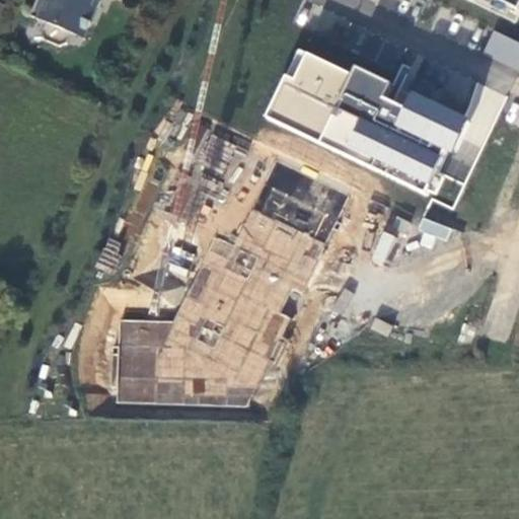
[(33,0),(27,16),(44,23),(40,33),(42,41),(57,48),(64,45),(73,22),(86,28),(98,0),(124,0),(33,0)]
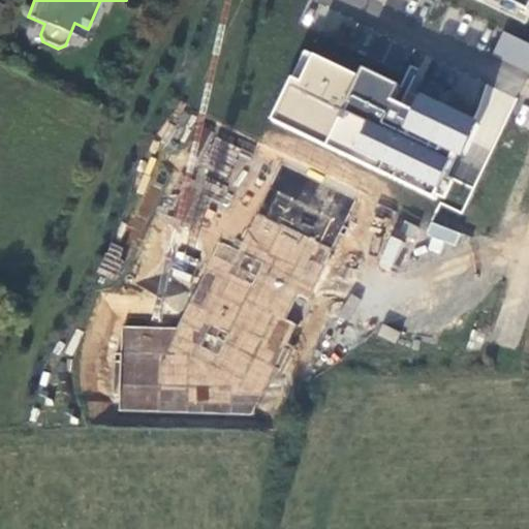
[(528,0),(475,0),(525,23),(528,13),(528,0)]
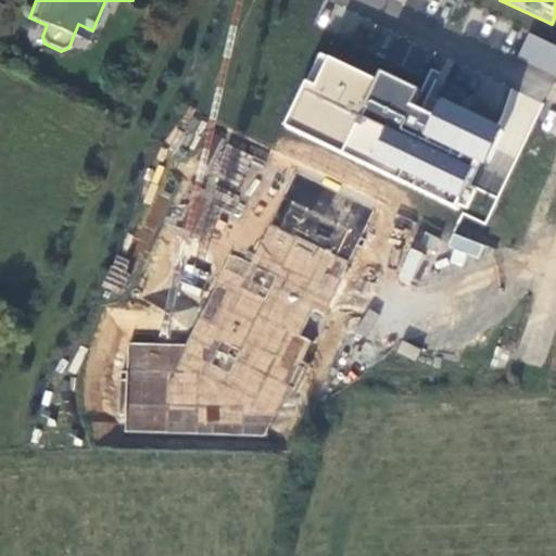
[(516,58),(555,74),(555,43),(527,33),(516,58)]
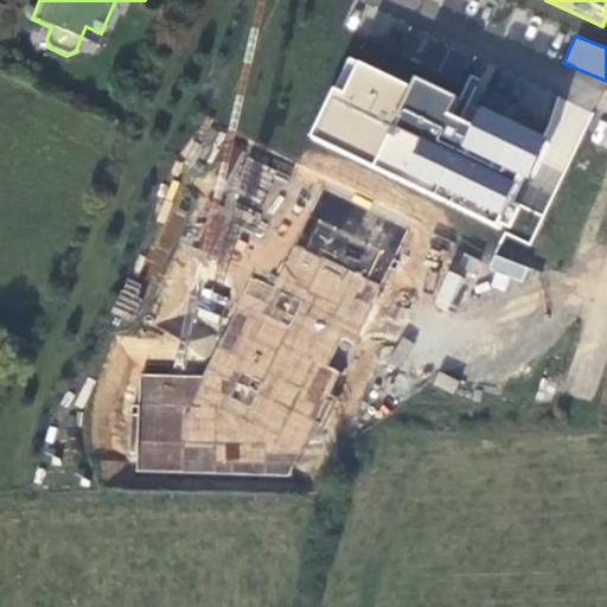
[(357,62),(314,141),(499,230),(502,224),(511,229),(538,172),(550,146),(421,83),(419,90),(357,62)]
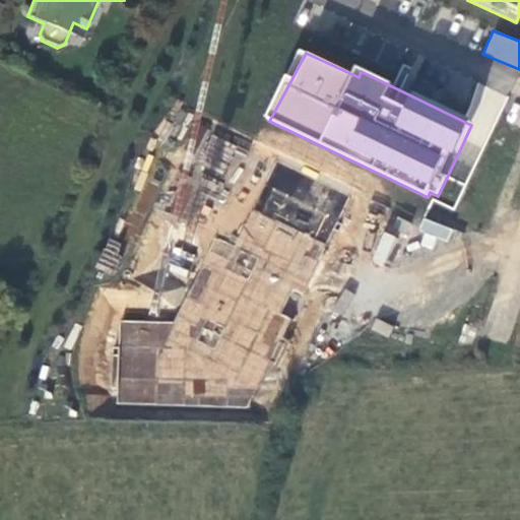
[(222,181),(238,147),(208,134),(171,215),(190,224),(212,176),(222,181)]
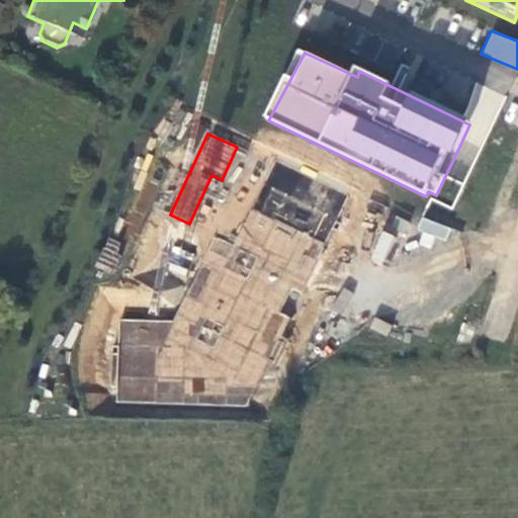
[(247,406),(347,197),(275,163),(234,246),(212,238),(172,322),(120,321),(116,402),(247,406)]
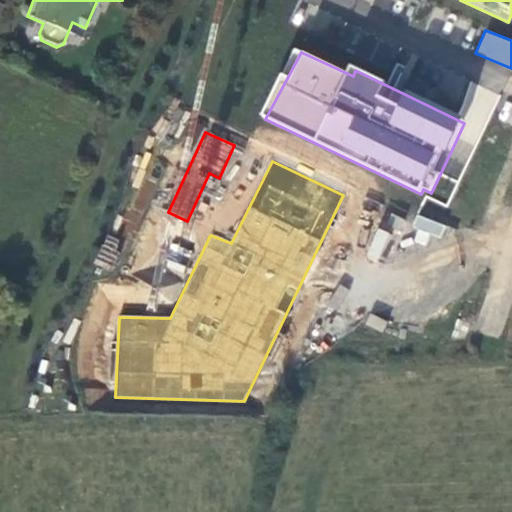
[(399,234),(405,220),(388,213),(381,231),(376,229),(365,257),(379,262),(391,231),(399,234)]
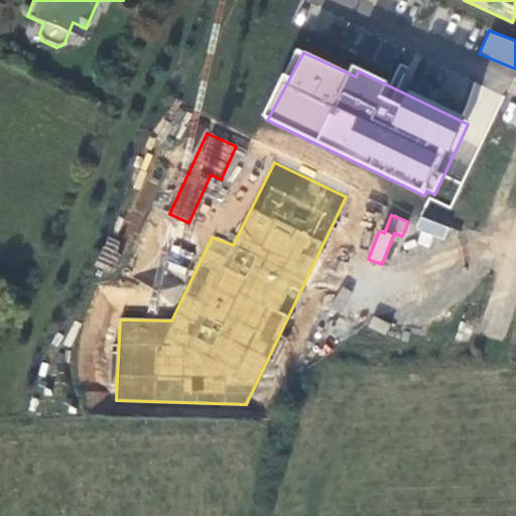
[(419,217),(415,231),(445,238),(449,225),(419,217)]
